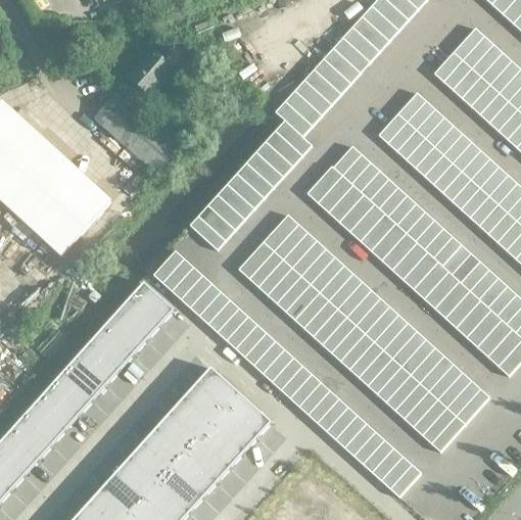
[(375,0),(370,6),(397,31),(407,20),(384,0),(375,0)]
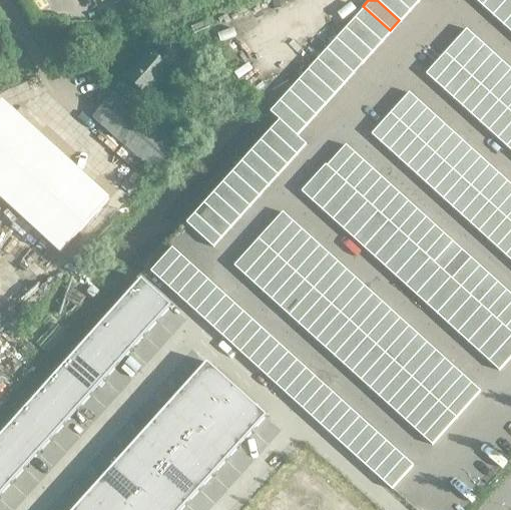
[(377,0),(399,20),(408,9),(397,0),(377,0)]
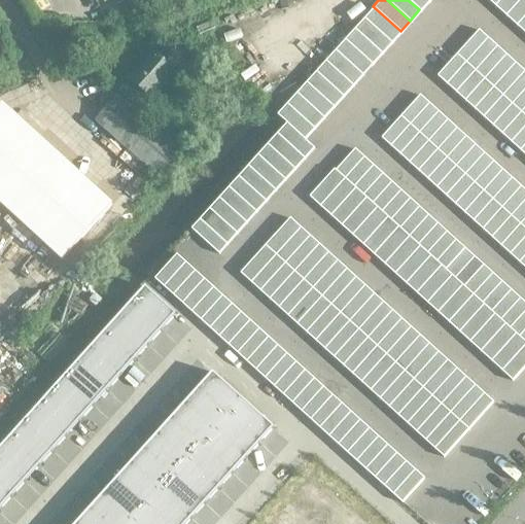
[(408,0),(419,9),(428,1),(427,0),(408,0)]
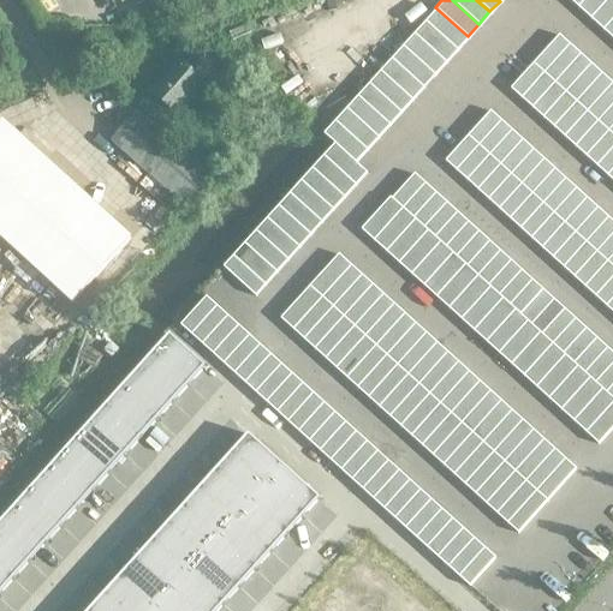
[(589,17),(603,0),(579,0),(576,5),(589,17)]
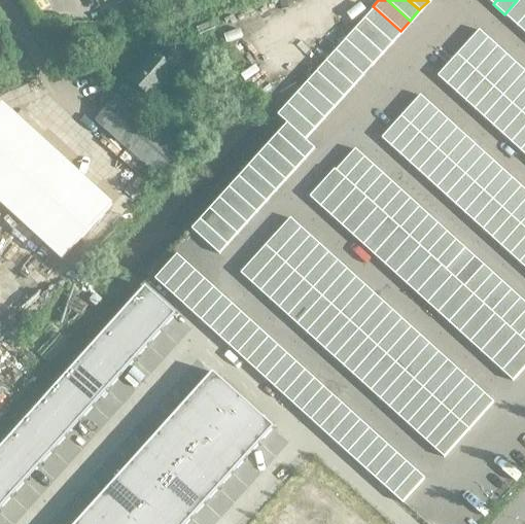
[(515,24),(524,11),(524,0),(517,0),(504,14),(515,24)]
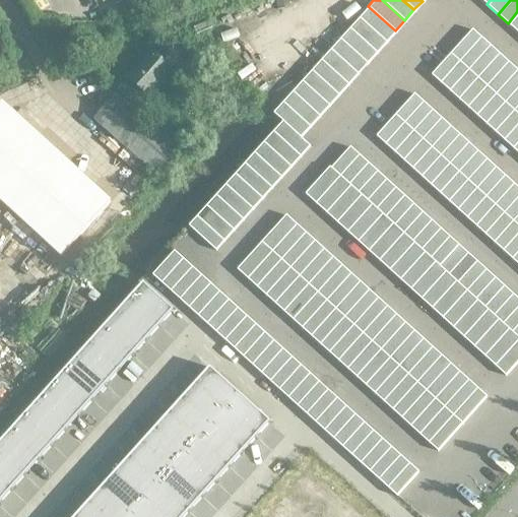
[(368,6),(359,16),(385,42),(395,30),(368,6)]
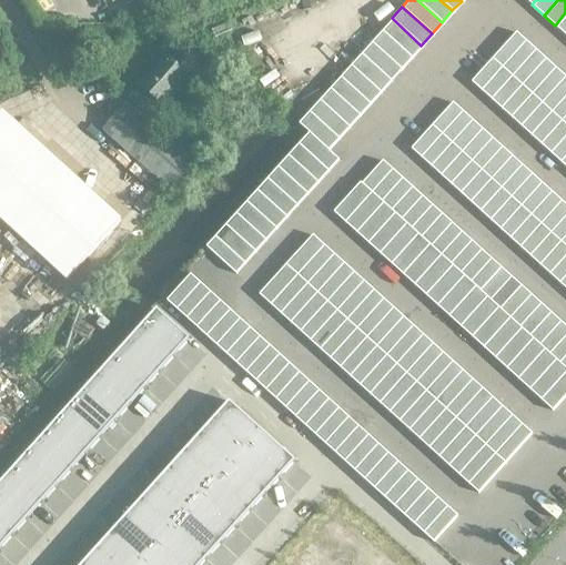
[(565,34),(565,12),(555,26),(565,34)]
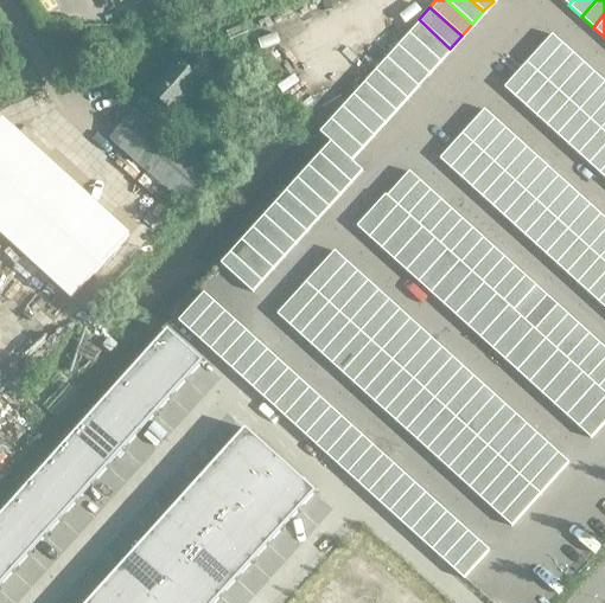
[(419,19),(407,32),(439,61),(450,49),(419,19)]
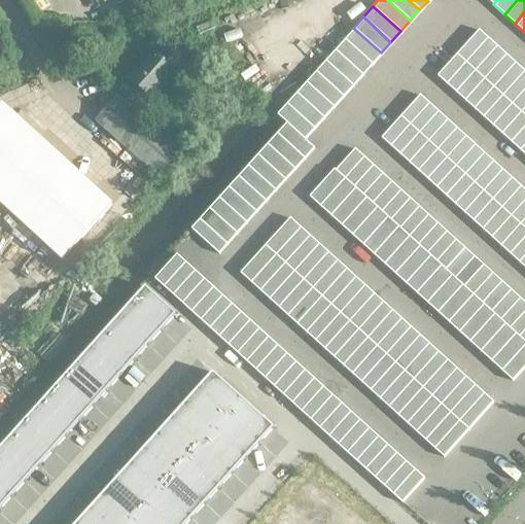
[(353,28),(344,38),(372,63),(381,53),(353,28)]
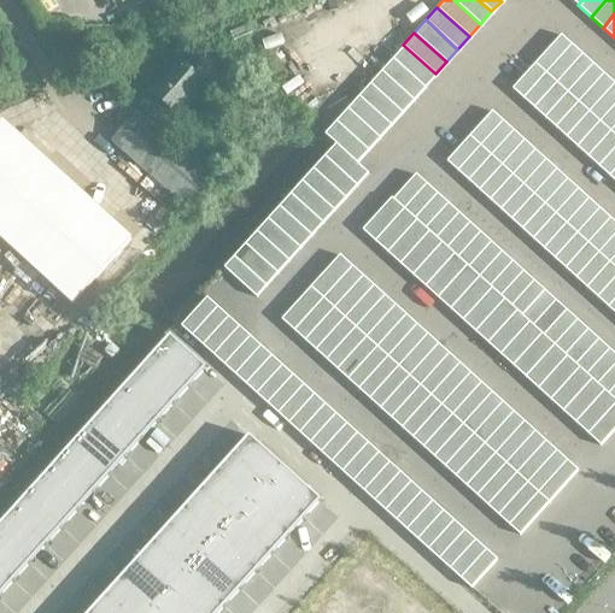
[(544,71),(570,42),(560,33),(533,62),(544,71)]
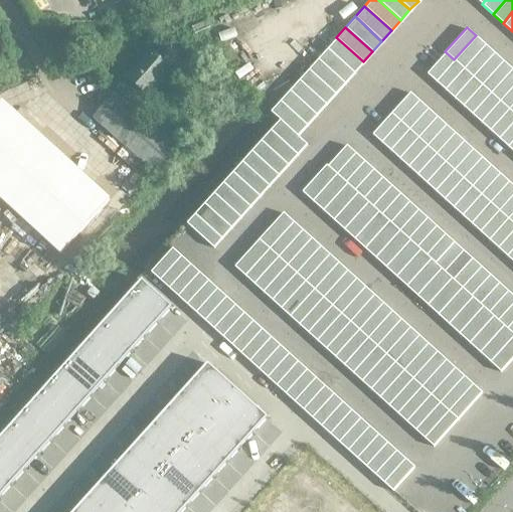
[(463,68),(485,43),(476,35),(454,59),(463,68)]
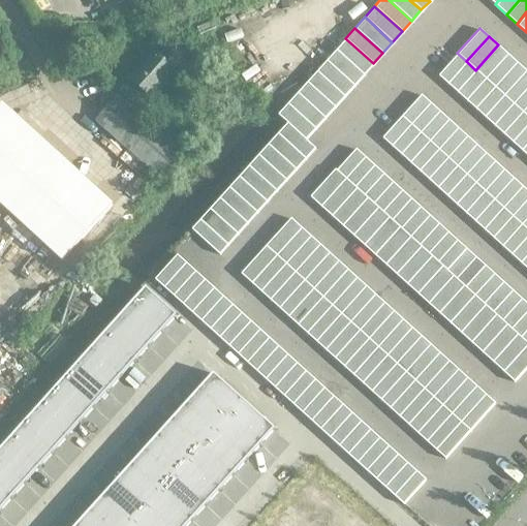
[(345,38),(335,49),(363,74),(373,63),(345,38)]
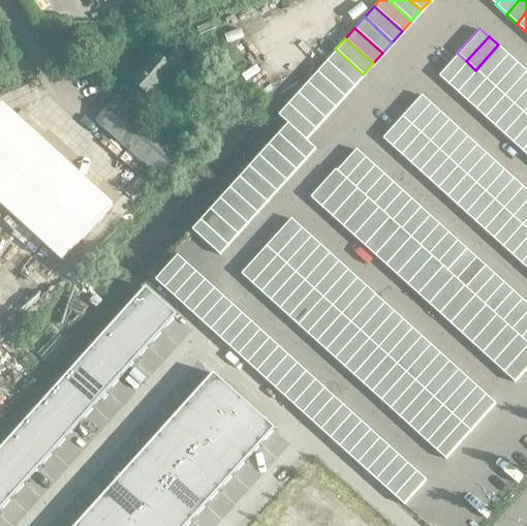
[(485,79),(506,54),(498,44),(475,70),(485,79)]
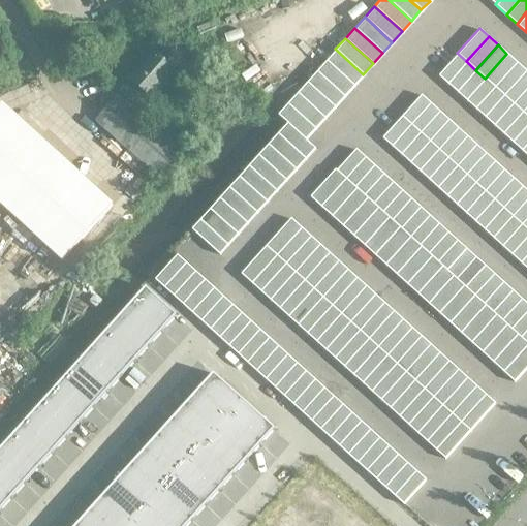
[(335,49),(326,60),(353,85),(363,74),(335,49)]
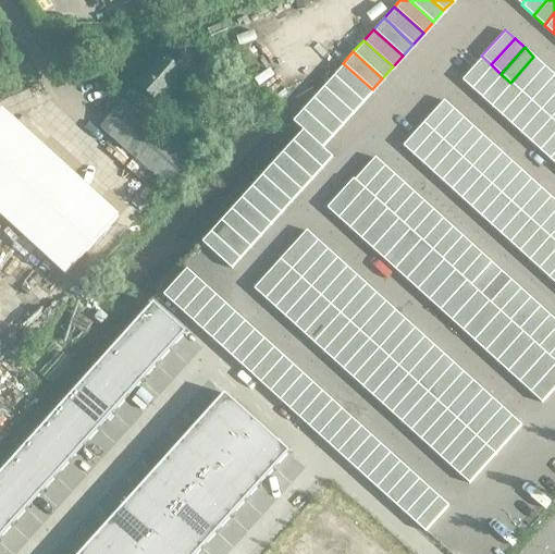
[(160,54),(124,95),(146,114),(182,73),(172,64),(160,54)]
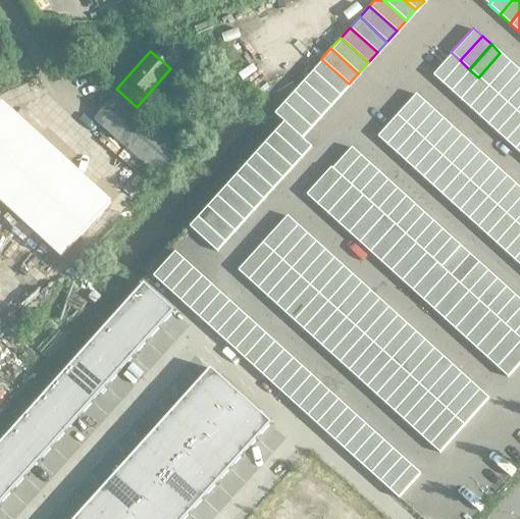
[(440,82),(460,60),(451,52),(431,73),(440,82)]
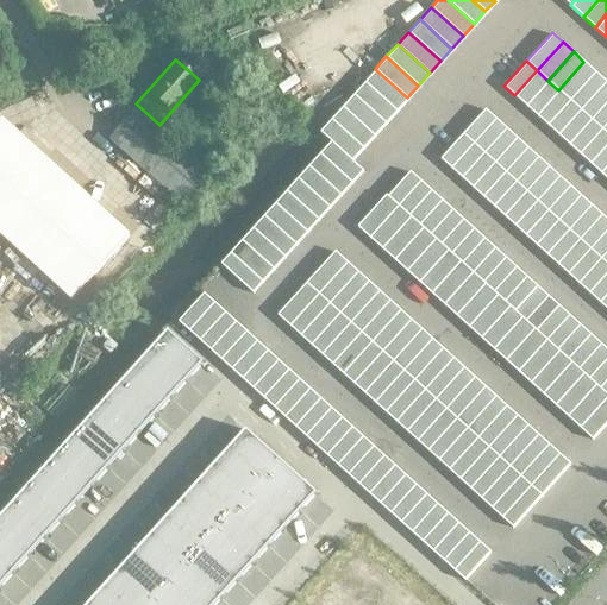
[(569,100),(594,71),(583,62),(558,90),(569,100)]
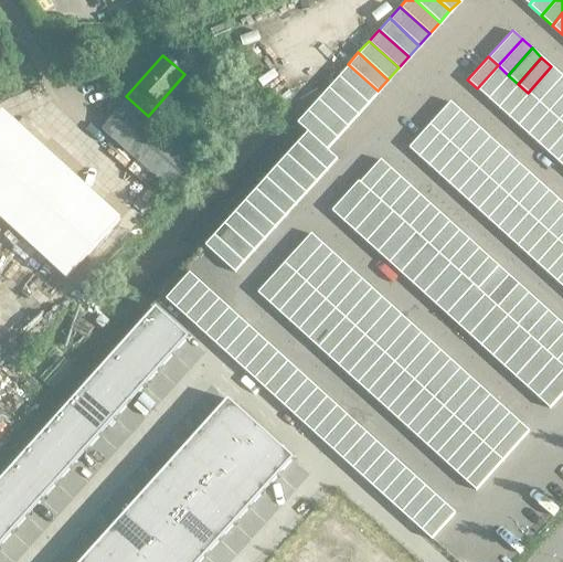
[(348,64),(338,75),(367,103),(378,91),(348,64)]
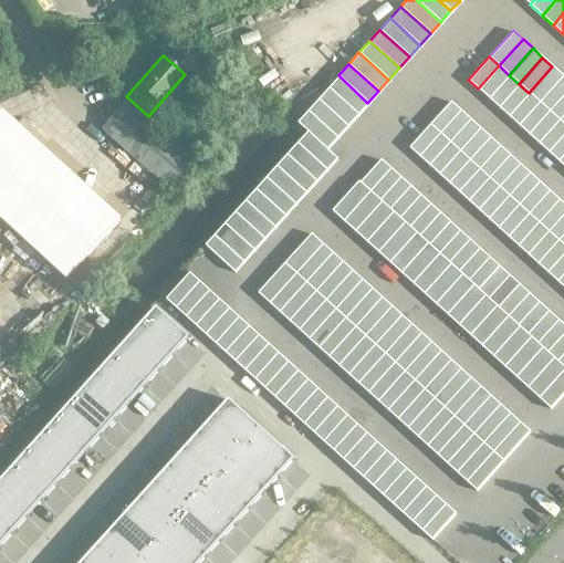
[(488,97),(509,75),(499,65),(478,89),(488,97)]
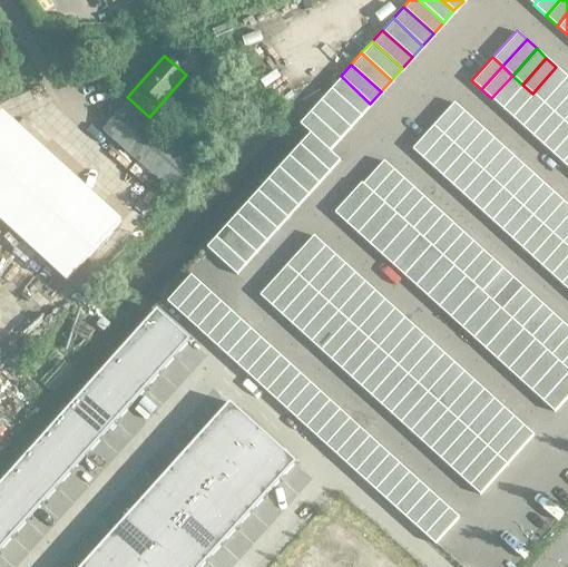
[(542,103),(566,76),(556,67),(532,94),(542,103)]
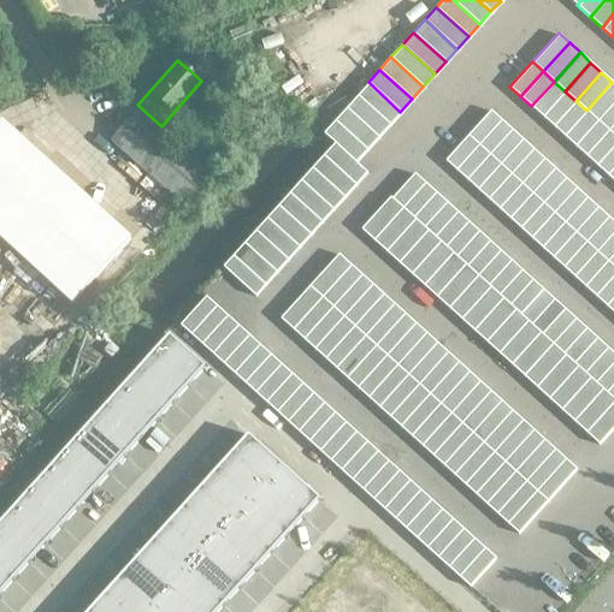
[(369,82),(356,95),(389,124),(400,112),(369,82)]
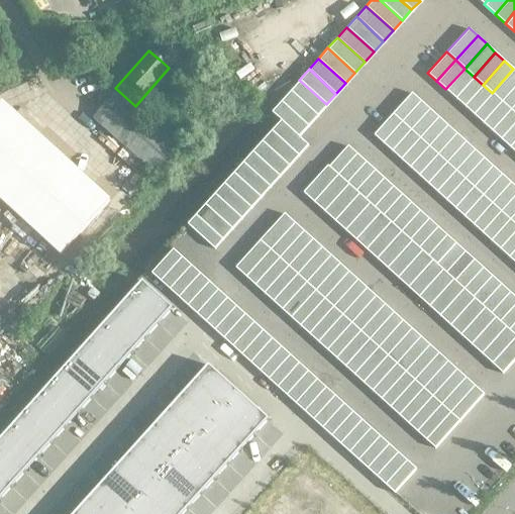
[(454,97),(474,77),(465,69),(445,89),(454,97)]
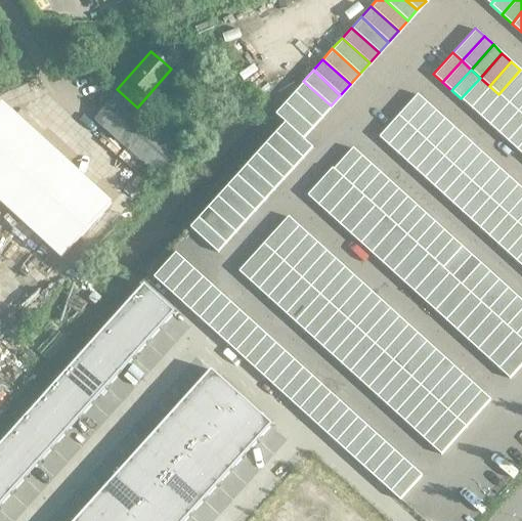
[(507,102),(521,85),(521,71),(520,70),(498,94),(507,102)]
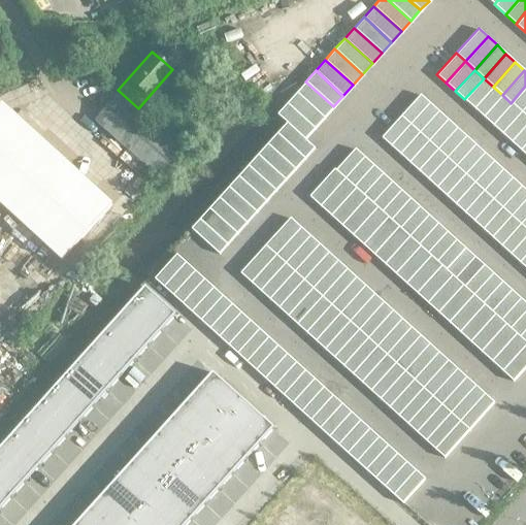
[(473,107),(493,87),(484,78),(464,99),(473,107)]
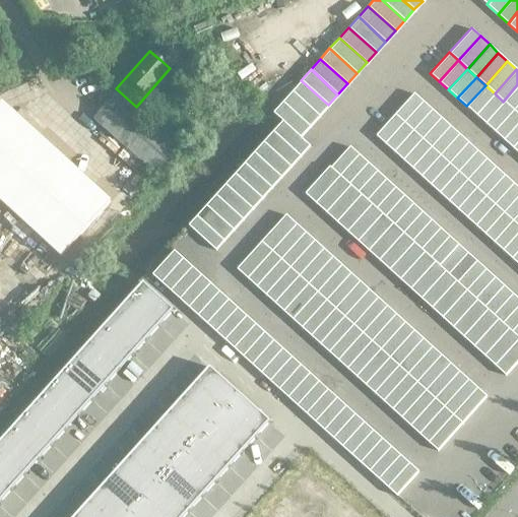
[(301,80),(292,90),(319,115),(328,105),(301,80)]
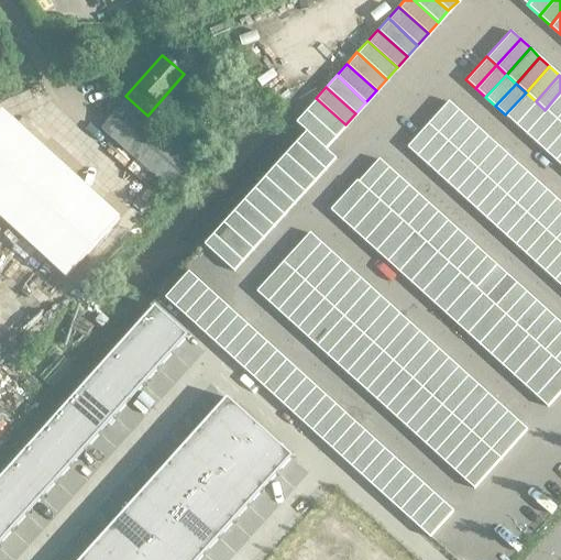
[(554,119),(560,111),(560,91),(545,110),(554,119)]
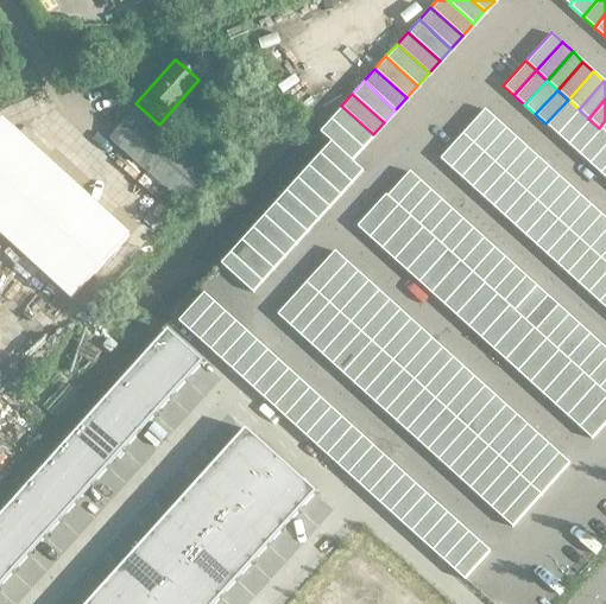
[(556,133),(579,109),(568,100),(545,124),(556,133)]
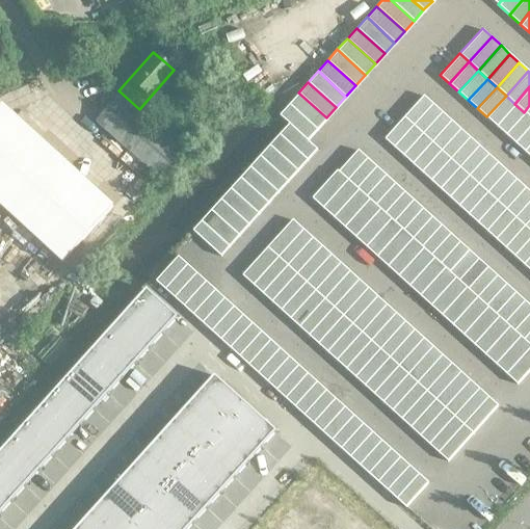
[(298,93),(288,103),(316,129),(326,117),(298,93)]
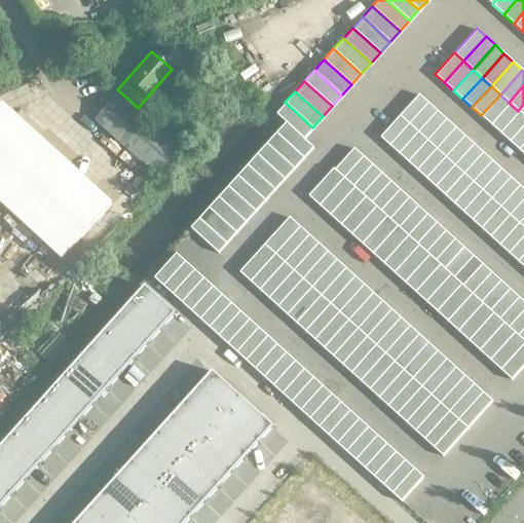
[(116,94),(94,119),(155,174),(178,148),(116,94)]
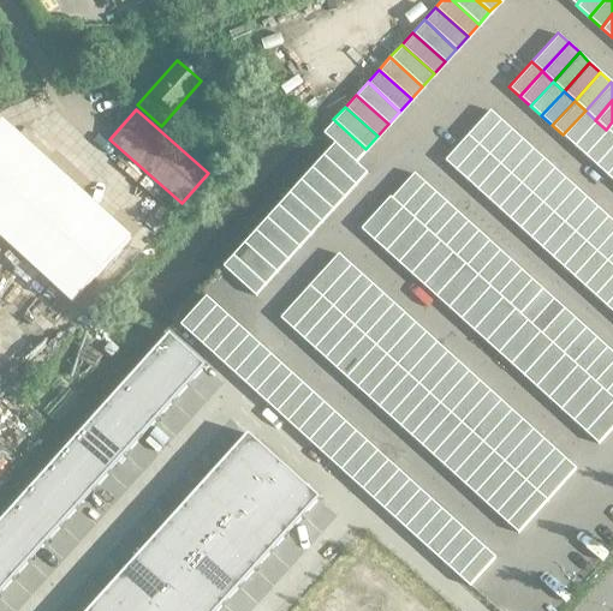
[(477,143),(500,119),(489,109),(466,133),(477,143)]
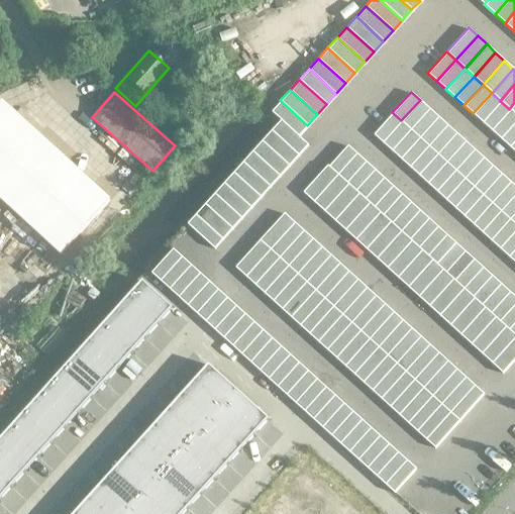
[(482,121),(500,101),(492,93),(473,113),(482,121)]
